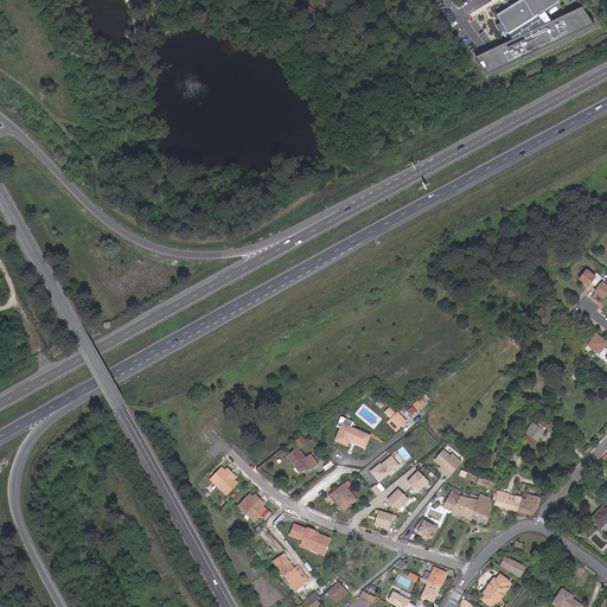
[(560,2),(557,0),(523,0),(524,1),(498,18),(502,23),(496,26),(502,36),(508,33),(509,36),(560,2)]
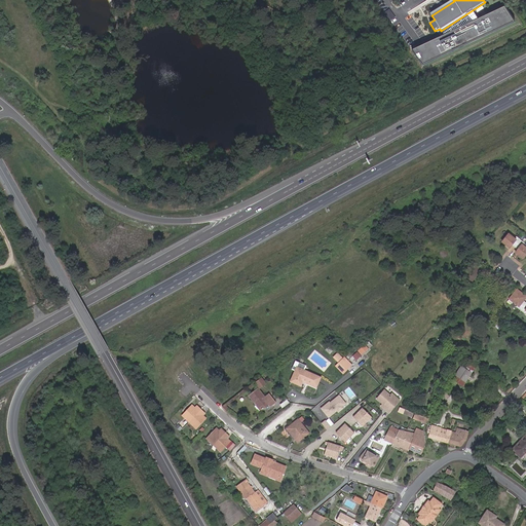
[(508,234),(501,241),(510,248),(511,247),(517,251),(516,253),(519,255),(523,259),(524,258),(525,254),(525,249),(521,246),(523,243),(517,238),(515,240),(508,234)]
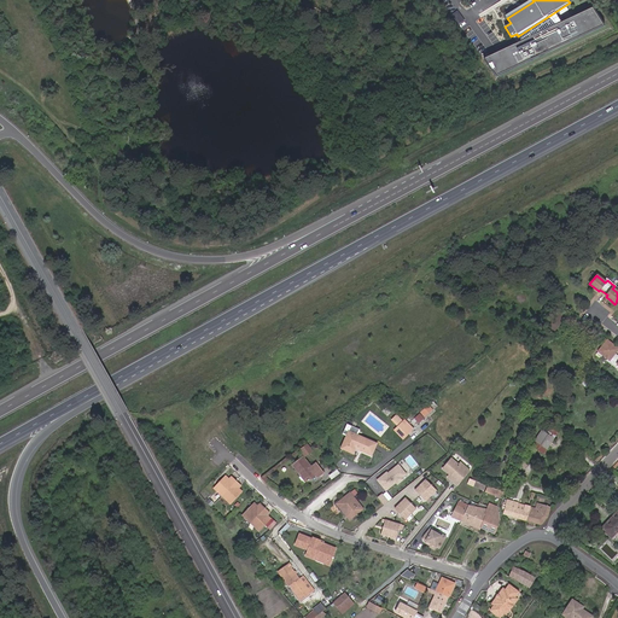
[(544,324),(554,331),(567,316),(558,309),(544,324)]
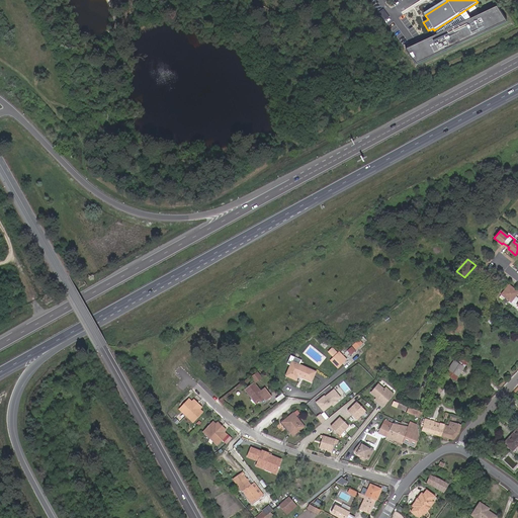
[(517,293),(509,286),(502,294),(510,301),(509,304),(512,306),(515,309),(517,306),(517,307),(517,298),(515,296),(517,293)]
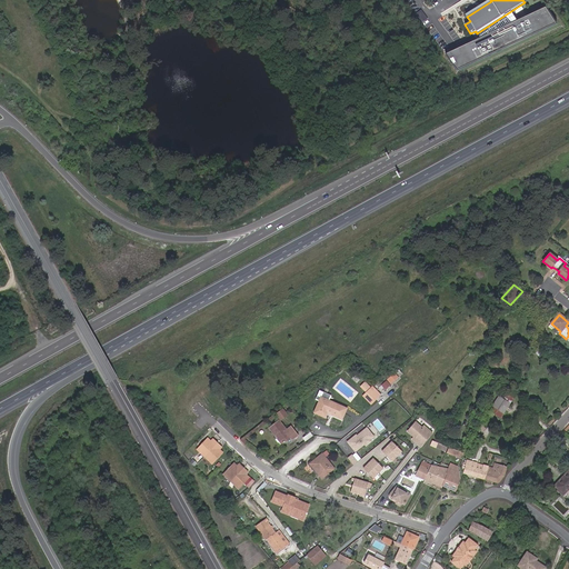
[(533,355),(538,361),(545,356),(539,350),(533,355)]
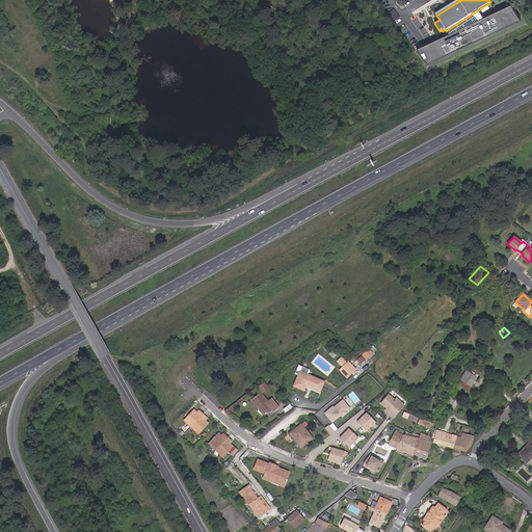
[(360,355),(363,358),(369,352),(366,350),(360,355)]
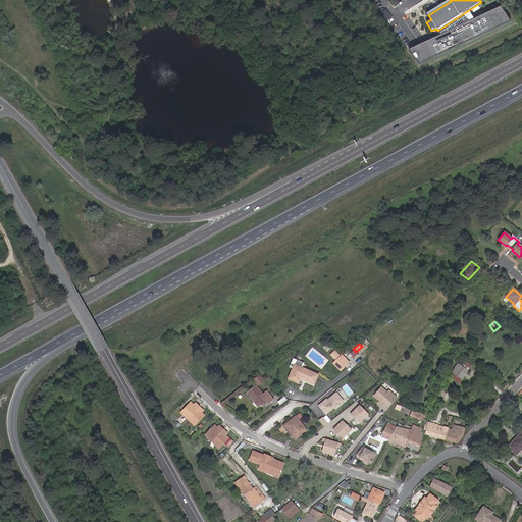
[(434,403),(437,404),(454,380),(459,383),(474,360),(465,354),(459,364),(458,364),(437,395),(439,397),(434,403)]
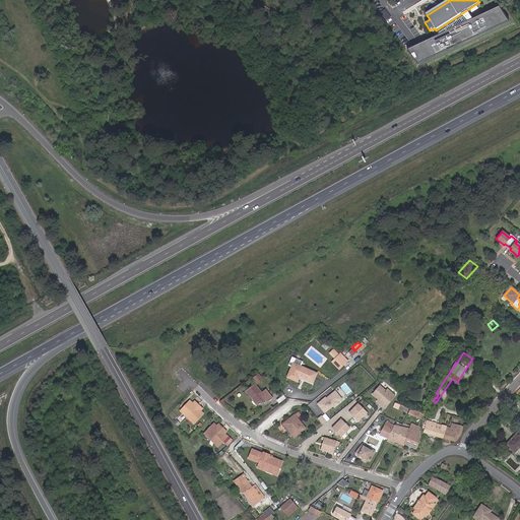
[(338,354),(335,359),(331,363),(338,369),(345,362),(338,354)]
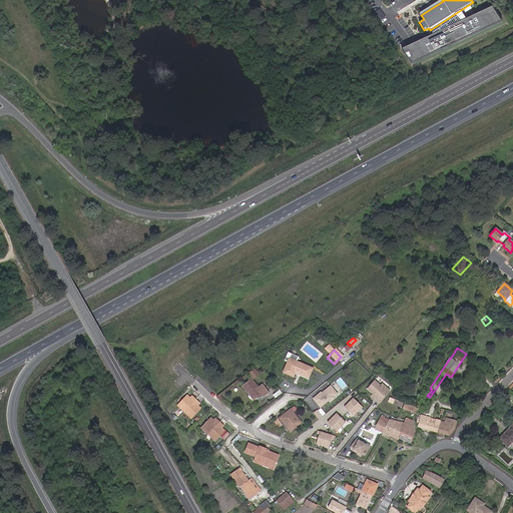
[(290,359),(284,373),(293,376),(295,373),(309,378),(312,369),(290,359)]
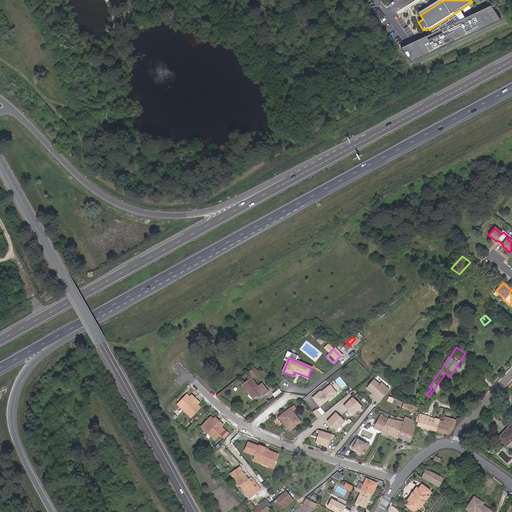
[(249,373),(253,378),(259,374),(255,369),(249,373)]
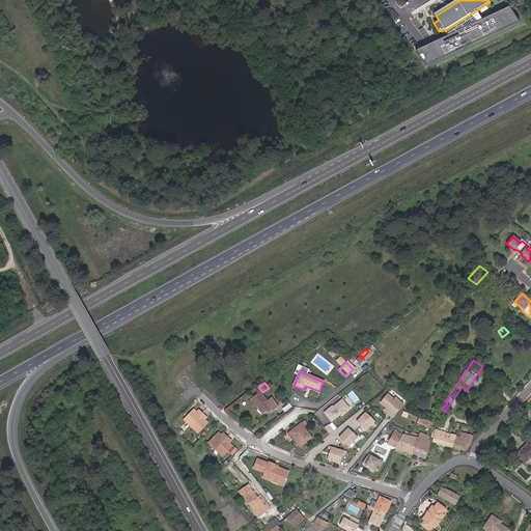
[(252,399),(263,414),(272,408),(273,409),(277,406),(272,399),(268,401),(261,393),(252,399)]
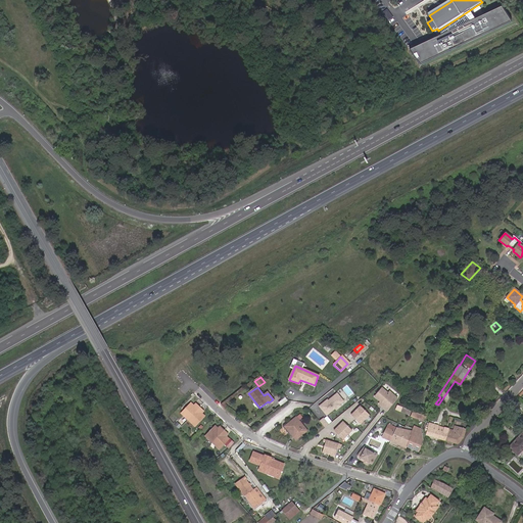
[(380,400),(378,402),(386,410),(396,397),(389,390),(387,392),(381,387),(374,395),(380,400)]
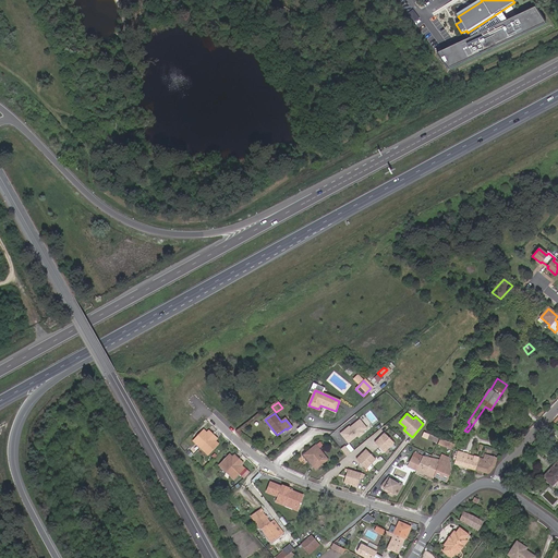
[(360,419),(340,433),(349,444),(367,429),(360,419)]
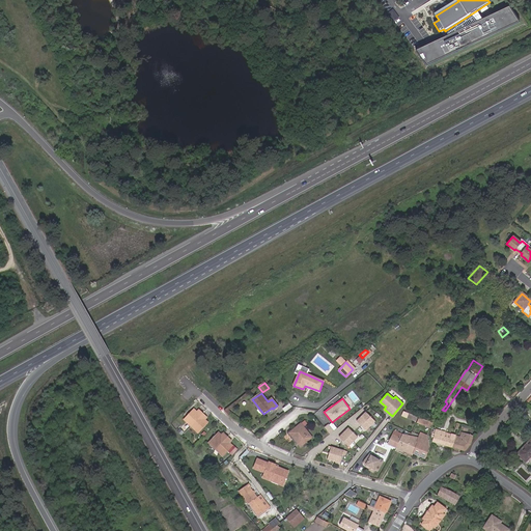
[(417,409),(414,415),(418,417),(420,417),(428,421),(431,414),(417,409)]
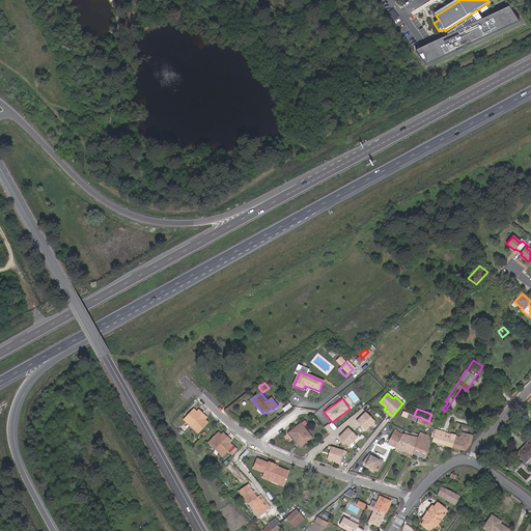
[(185,421),(191,427),(202,415),(199,412),(197,414),(196,413),(194,411),(185,421)]
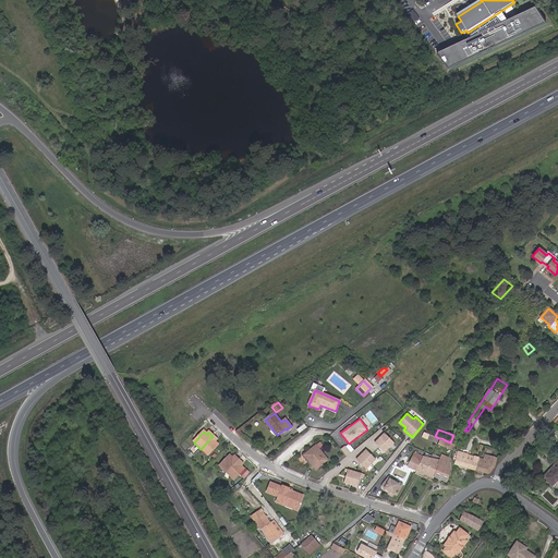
[(395,444),(384,435),(375,445),(385,453),(395,444)]
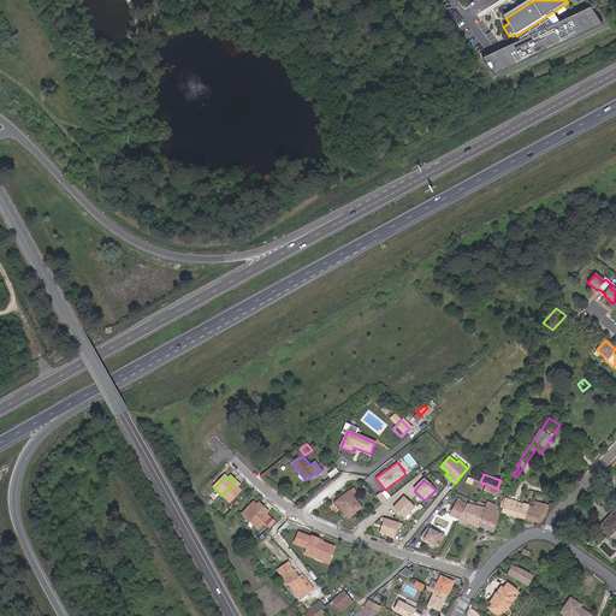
[(236,487),(238,485),(235,481),(221,496),(230,503),(241,491),(237,489),(236,487)]
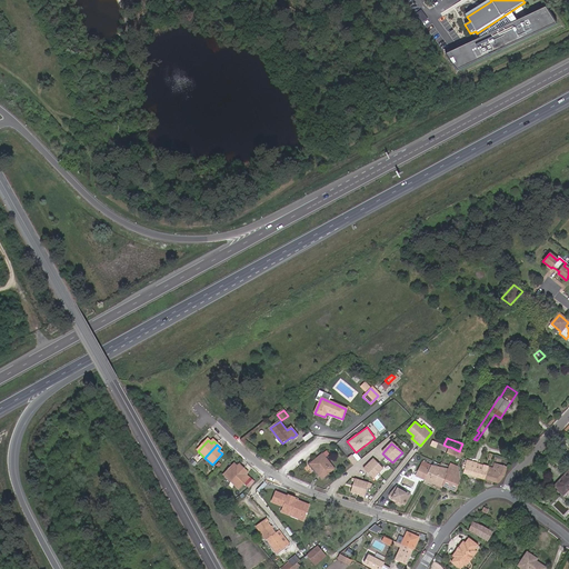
[(460,458),(462,452),(459,451),(450,447),(447,452),(460,458)]
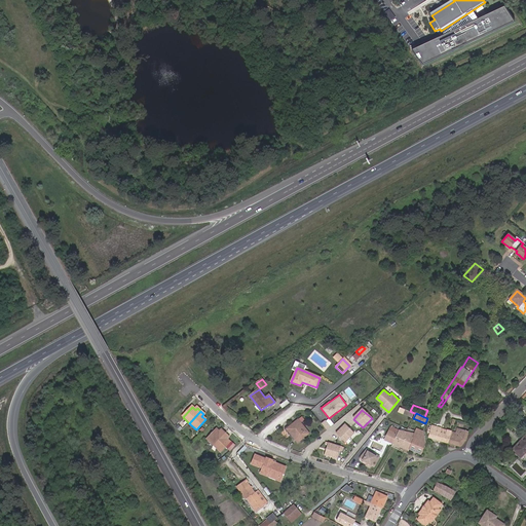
[(296,435),(300,441),(309,433),(299,419),(290,426),(296,435)]
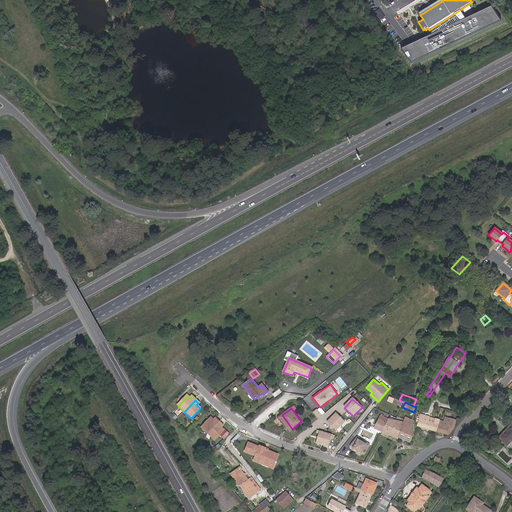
[(288,423),(282,415),(280,416),(286,424),(288,423)]
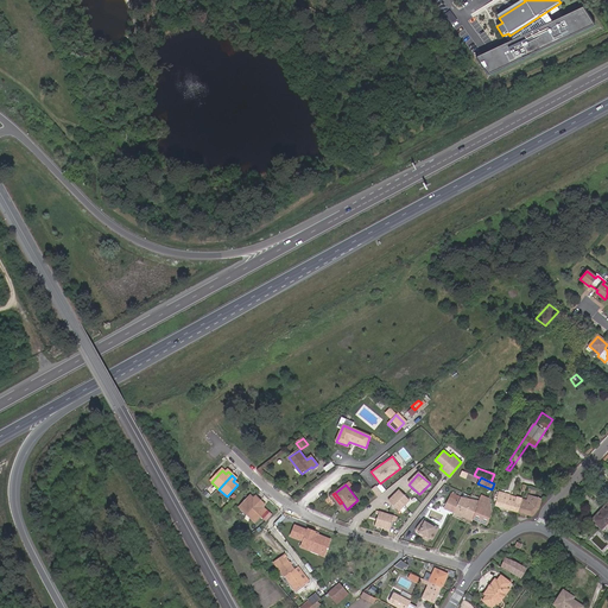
[(400,513),(405,508),(394,500),(400,494),(399,493),(390,504),(400,513)]
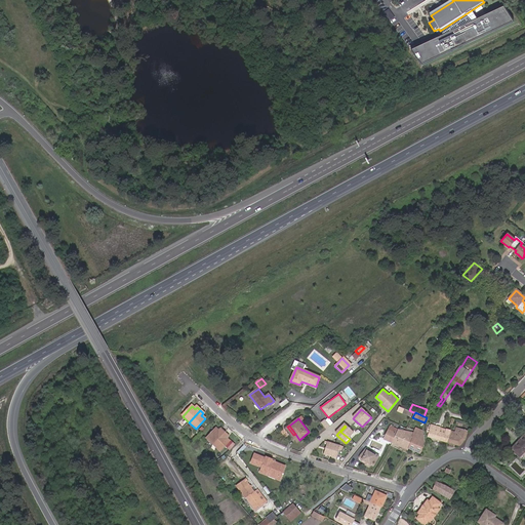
[(428,437),(448,442),(451,431),(432,426),(428,437)]
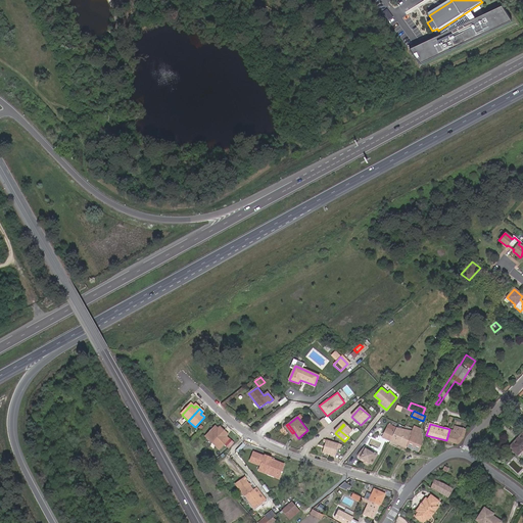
[(353,432),(344,425),(339,430),(348,437),(353,432)]
